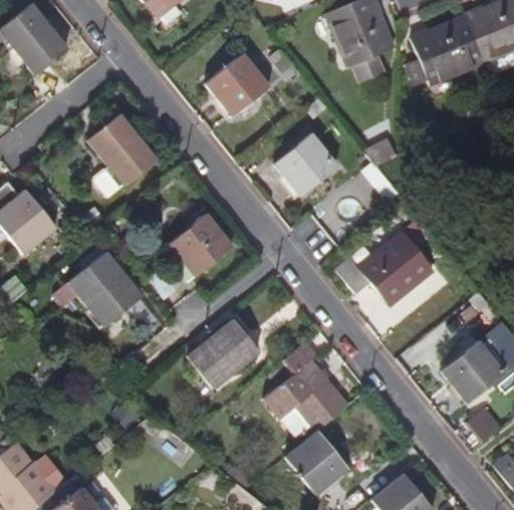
[(142,0),(157,17),(177,0),(142,0)]
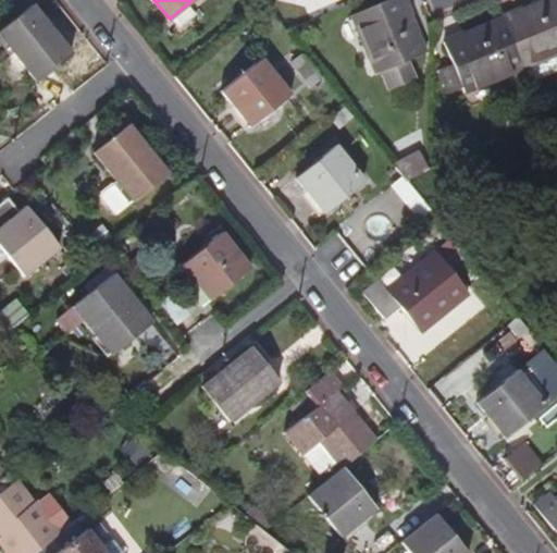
[(423,39),(404,0),(360,0),(348,7),(375,63),(423,39)]
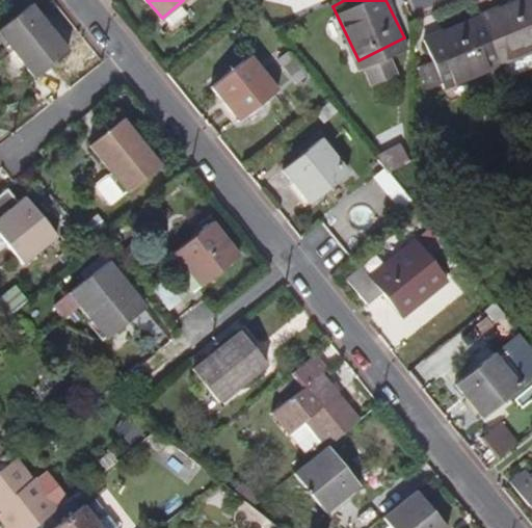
[(531,35),(531,0),(488,0),(473,7),(495,53),(531,35)]
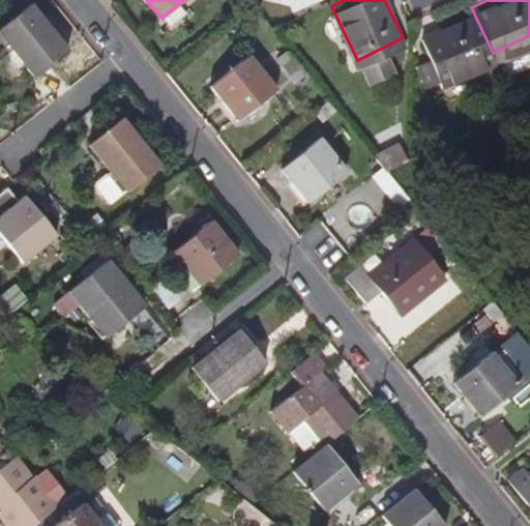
[(52,62),(70,48),(33,3),(0,29),(0,58),(8,68),(11,66),(15,69),(25,61),(36,75),(39,72),(52,62)]
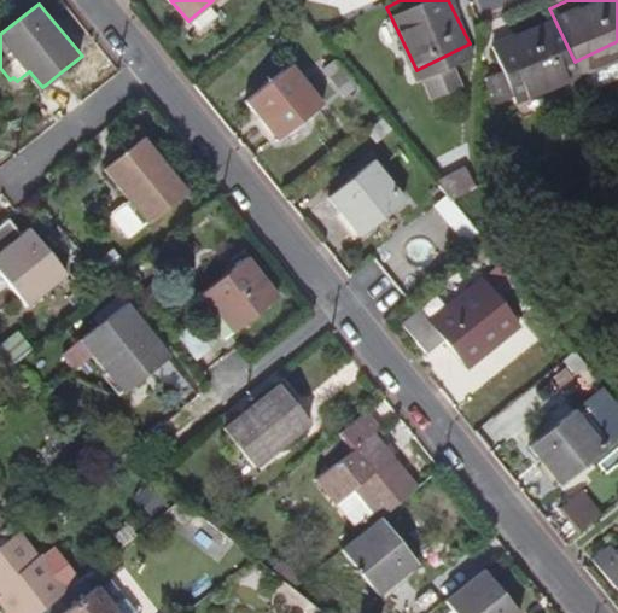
[(499,60),(483,66),(494,92),(509,85),(513,91),(575,62),(549,9),(488,36),(499,60)]
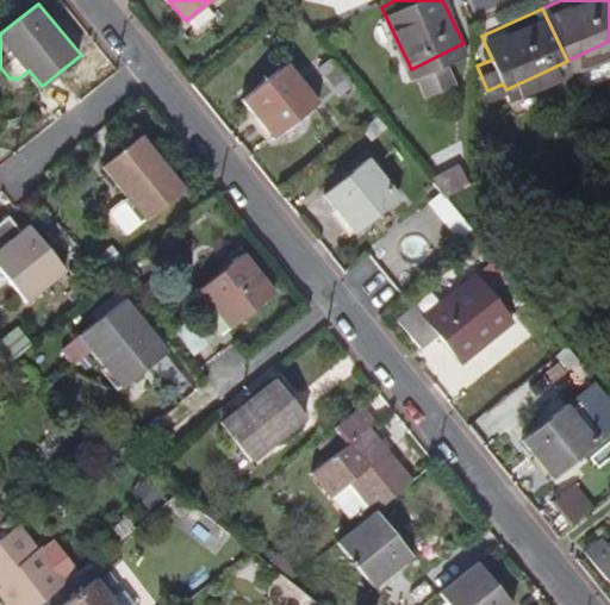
[(275,136),(319,100),(287,61),(243,98),(275,136)]
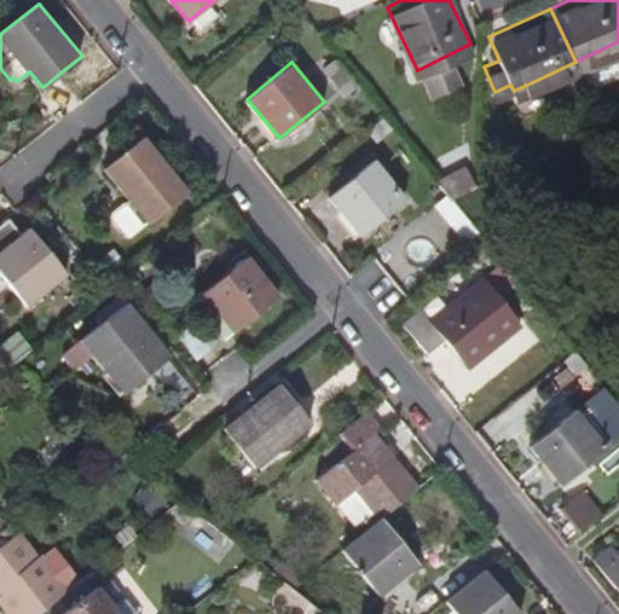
[(357,88),(335,63),(324,71),(346,98),(357,88)]
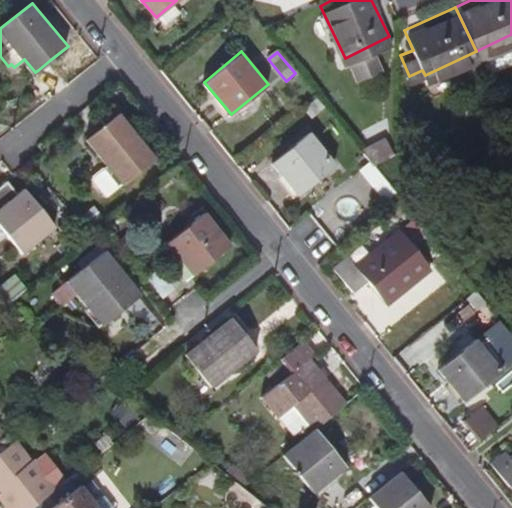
[(47,82),(60,71),(50,60),(38,70),(47,82)]
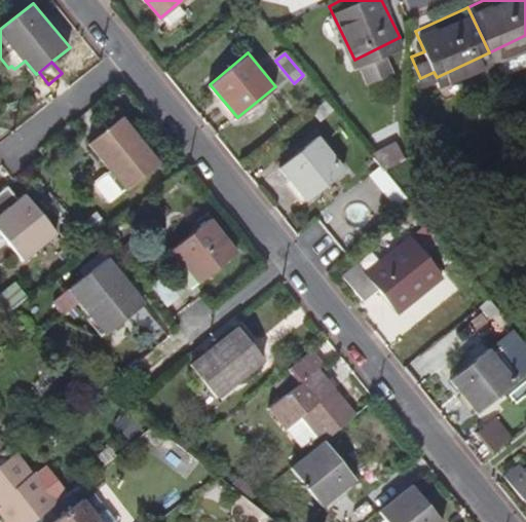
[(55,97),(50,88),(44,94),(50,101),(55,97)]
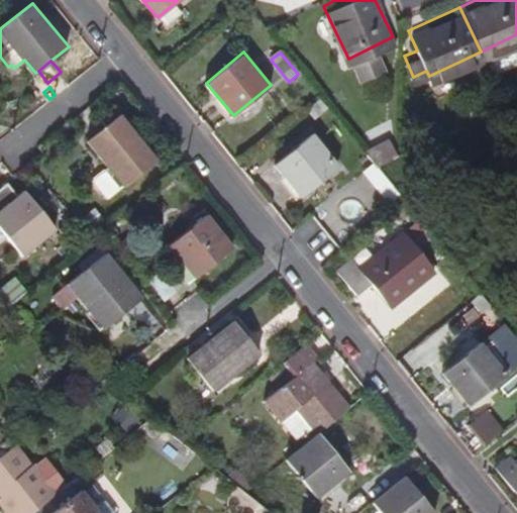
[(158,160),(121,113),(88,139),(124,186),(158,160)]
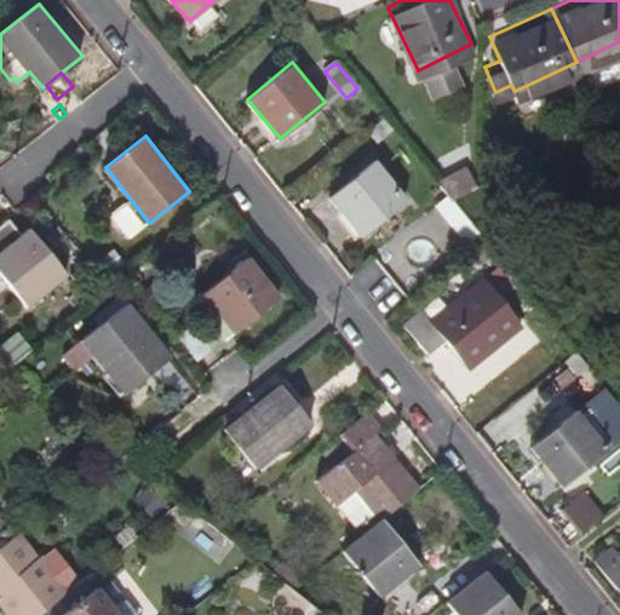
[(477,180),(465,157),(432,174),(448,194),(477,180)]
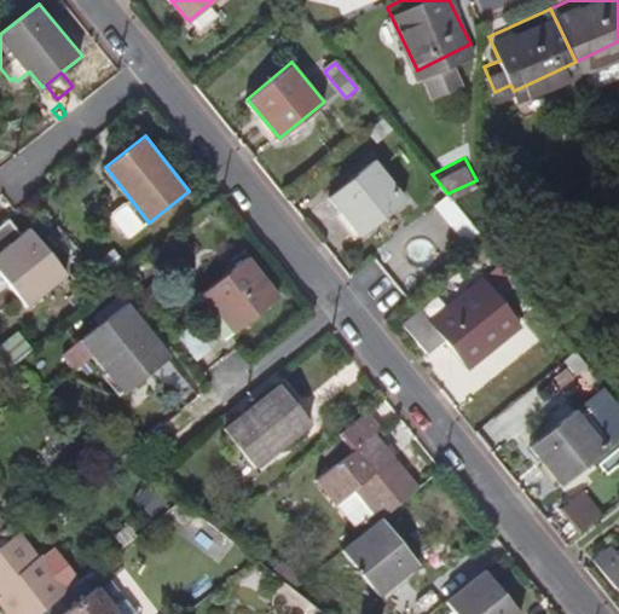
[(364,239),(409,202),(376,162),(331,200),(364,239)]
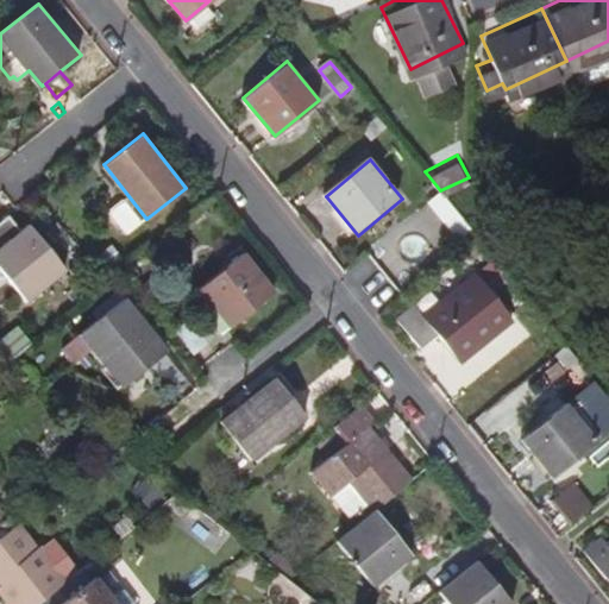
[(475,232),(458,212),(446,221),(462,243),(475,232)]
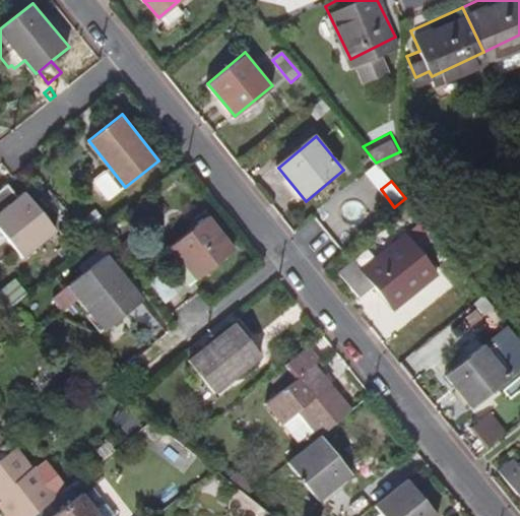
[(60,228),(29,190),(0,212),(0,220),(26,254),(60,228)]
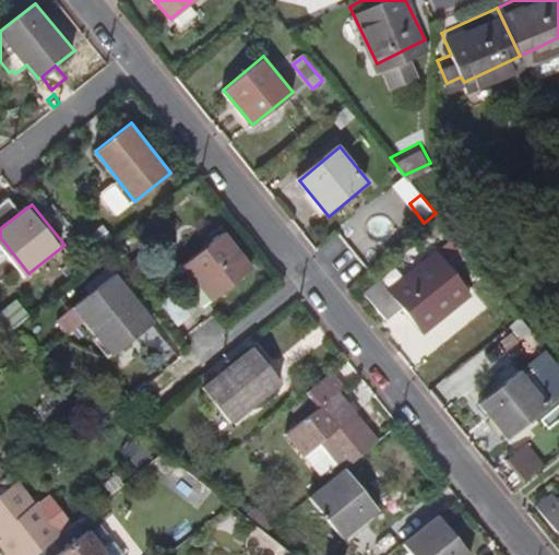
[(115,236),(104,222),(87,235),(98,249),(115,236)]
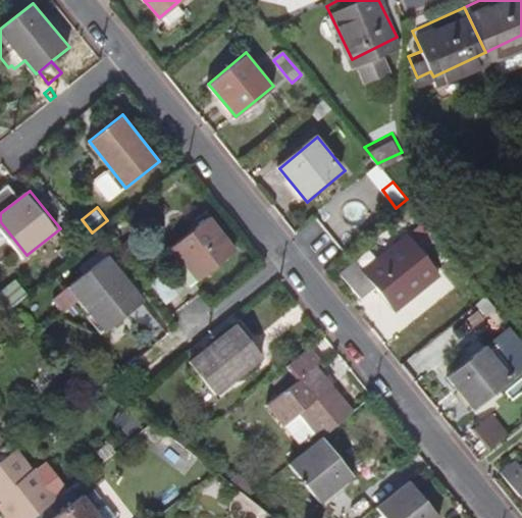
[(237,251),(209,218),(171,250),(198,282),(237,251)]
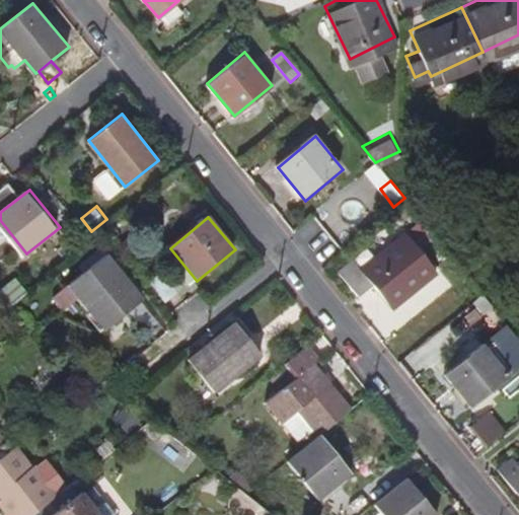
[(433,237),(422,224),(413,232),(424,244),(433,237)]
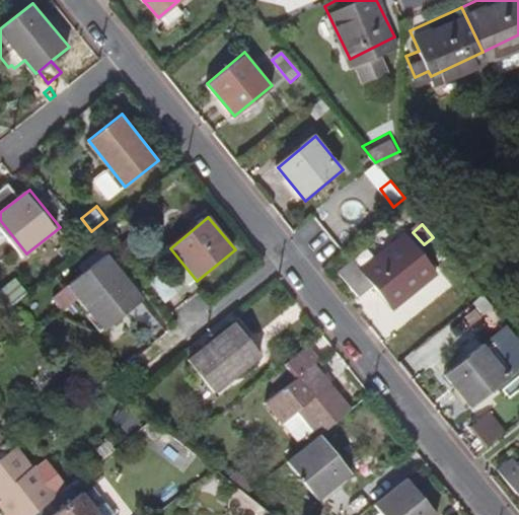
[(394,309),(439,274),(408,235),(362,271),(353,260),(340,270),(361,296),(374,285),(394,309)]
